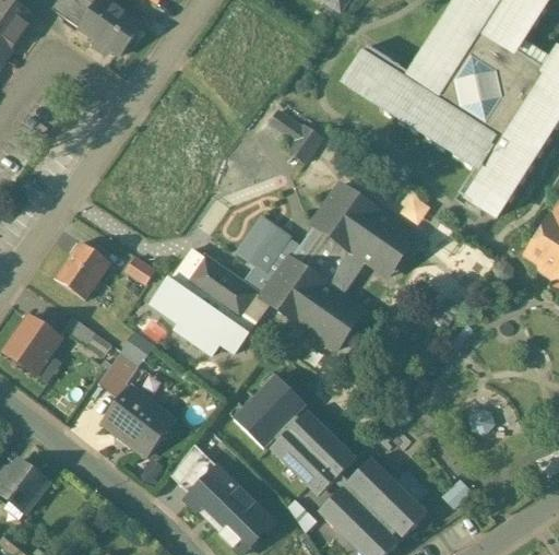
[(34,14),(12,0),(0,0),(0,62),(1,61),(0,59),(0,52),(16,30),(21,33),(34,14)]
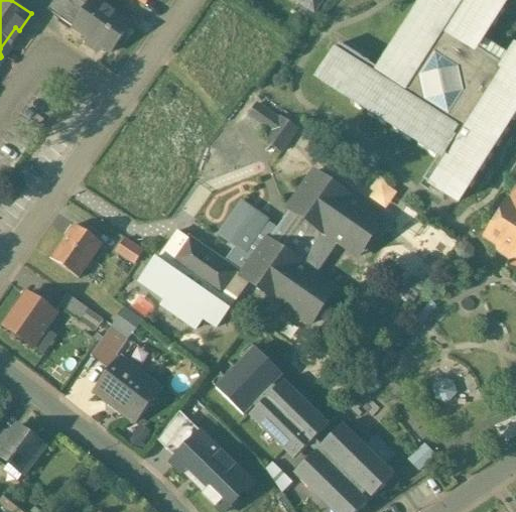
[(70,0),(59,15),(73,24),(73,25),(109,49),(129,20),(106,4),(107,2),(104,0),(70,0)]
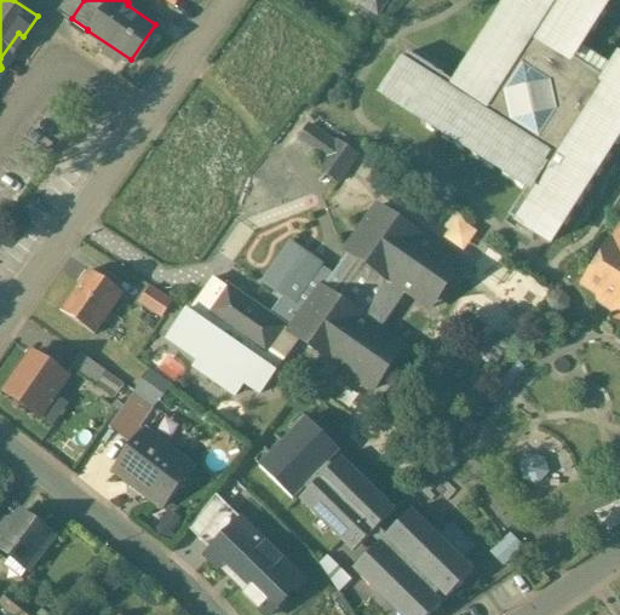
[(360,0),(375,11),(383,0),(360,0)]
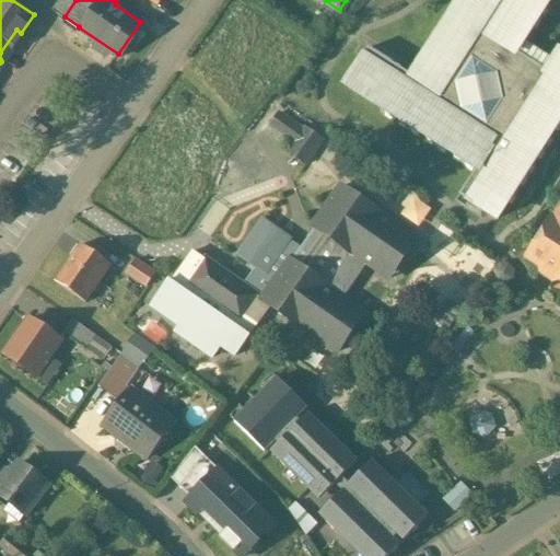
[(442,23),(439,20),(427,38),(431,41),(424,50),(421,48),(409,66),(412,69),(410,72),(399,65),(375,102),(382,105),(378,108),(389,115),(392,112),(399,117),(397,120),(416,131),(418,128),(427,134),(424,138),(443,149),(445,146),(454,151),(452,155),(470,166),(473,163),(476,165),(468,176),(505,199),(506,198),(510,200),(516,190),(513,188),(517,181),(522,183),(533,164),(529,162),(535,153),(539,155),(551,137),(547,135),(553,125),(557,127),(559,122),(559,48),(558,47),(545,68),(515,49),(532,23),(535,25),(547,8),(543,4),(545,0),(451,0),(444,11),(448,13),(442,23)]
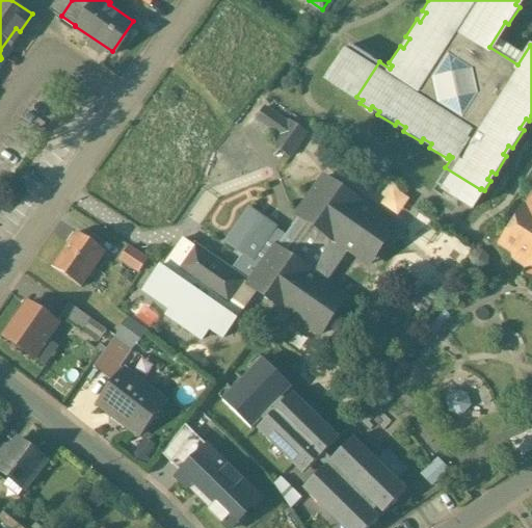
[(287,121),(264,104),(255,116),(278,132),(287,121)]
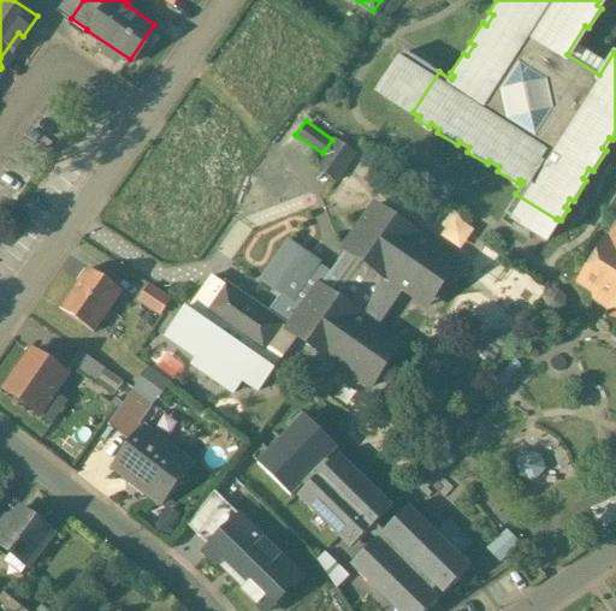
[(323,153),(315,164),(335,178),(354,150),(335,136),(332,140),(323,153)]
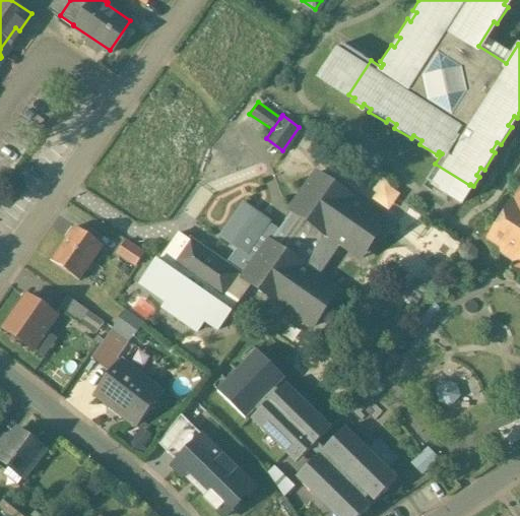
[(305,197),(289,217),(286,215),(277,230),(267,222),(269,218),(243,200),(218,234),(245,251),(233,267),(190,238),(179,230),(163,252),(141,282),(213,333),(251,280),(312,324),(323,308),(318,305),(332,284),(318,274),(340,242),(354,252),(369,232),(374,236),(385,219),(315,171),(299,193),(305,197)]
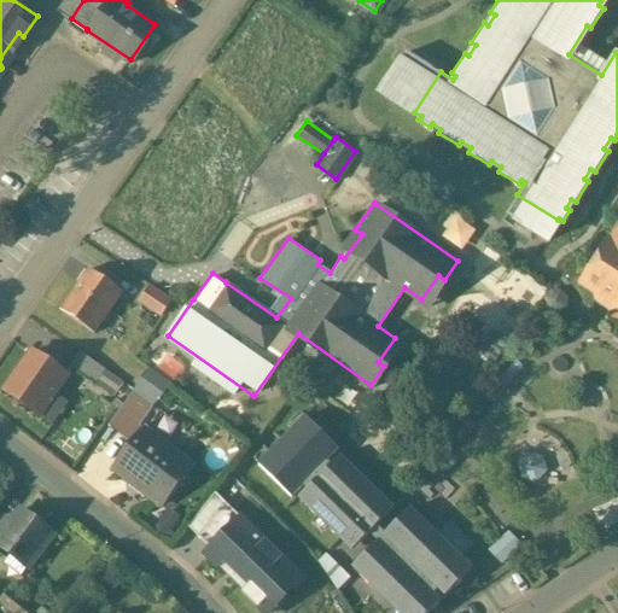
[(461,244),(474,223),(455,211),(443,232),(461,244)]
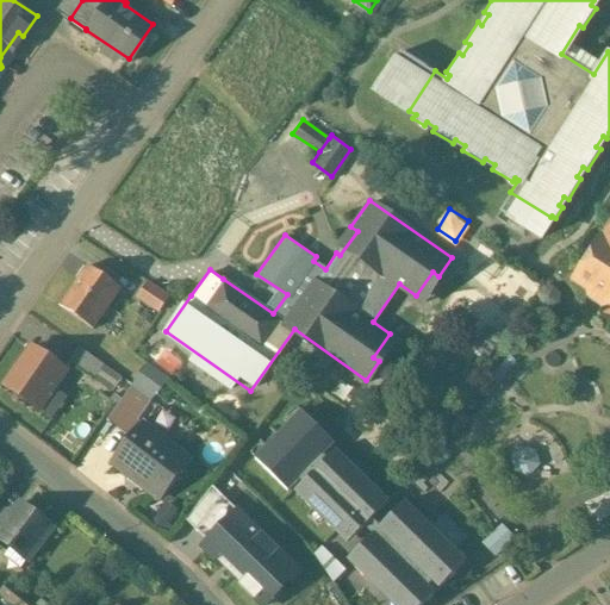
[(609,223),(609,224),(609,226),(603,238),(601,237),(574,278),(586,286),(585,287),(587,295),(602,305),(609,303),(609,301),(609,223)]
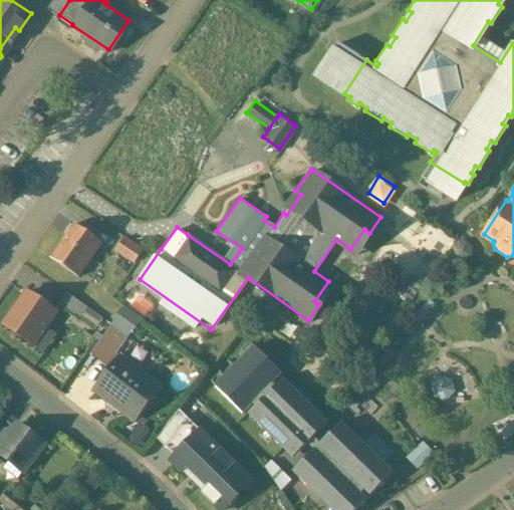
[(74,221),(50,255),(77,274),(100,240),(74,221)]
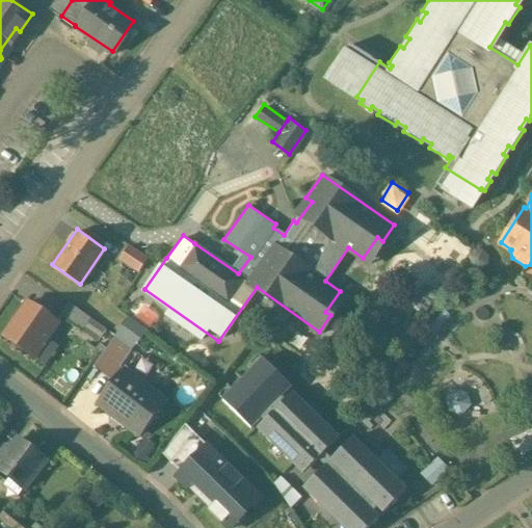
[(147,257),(128,244),(120,256),(138,269),(147,257)]
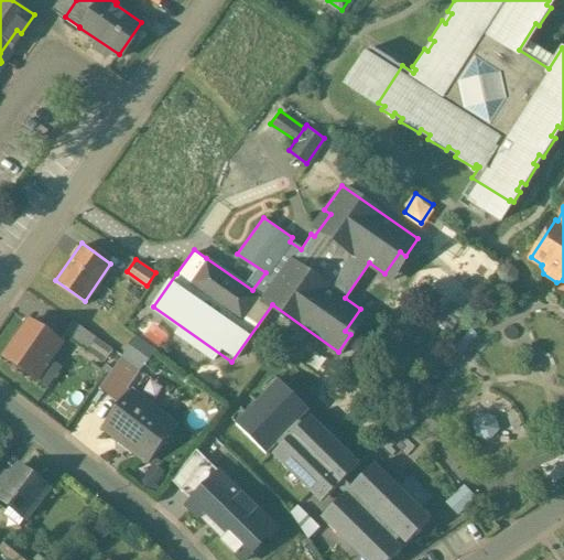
[(29,318),(3,354),(35,376),(61,340),(29,318)]
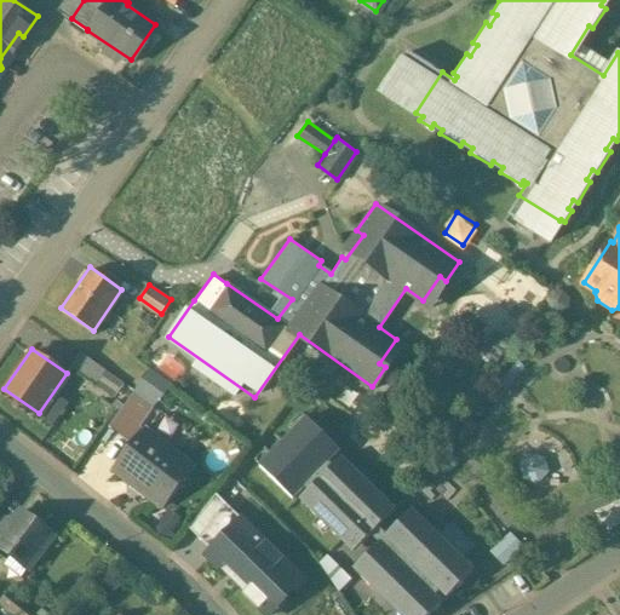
[(104,368),(80,351),(70,365),(95,381),(104,368)]
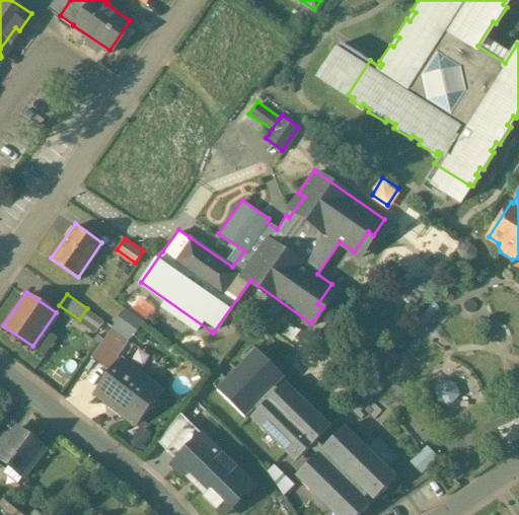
[(116,327),(97,354),(110,363),(129,337),(116,327)]
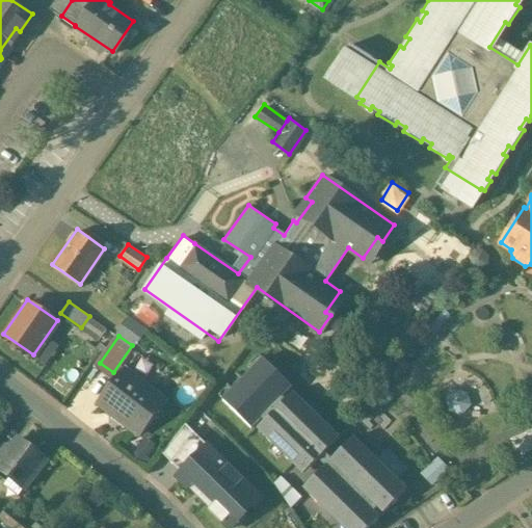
[(263,357),(222,398),(250,425),(261,415),(264,419),(257,426),(303,472),(318,456),(324,450),(339,436),(292,390),(285,397),(282,394),(292,384),(263,357)]
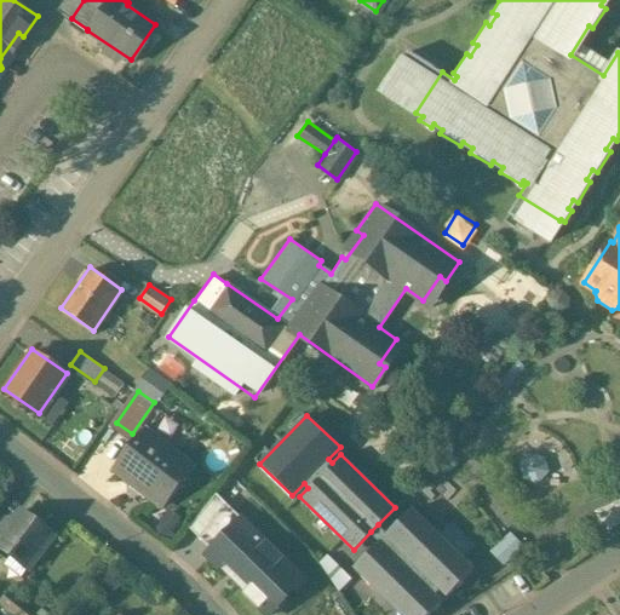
[(191,464),(145,427),(114,467),(160,504),(191,464)]
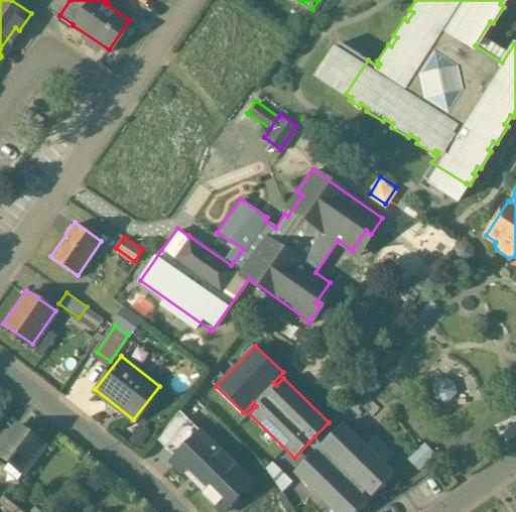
[(356,511),(394,471),(343,422),(321,443),(315,450),(295,471),(337,511),(356,511)]
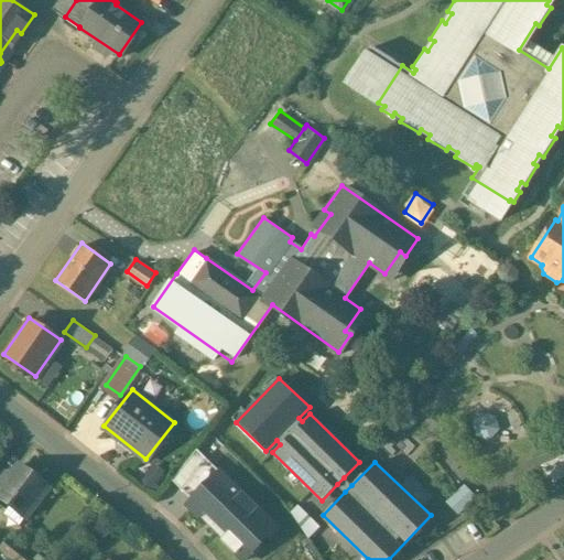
[(19,463),(10,474),(4,471),(0,476),(0,497),(23,516),(47,485),(19,463)]
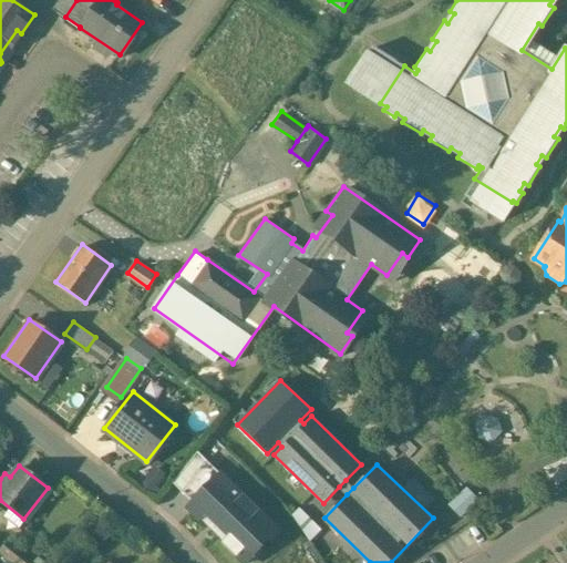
[(246,562),(284,524),(224,468),(186,507),(245,562),(246,562)]
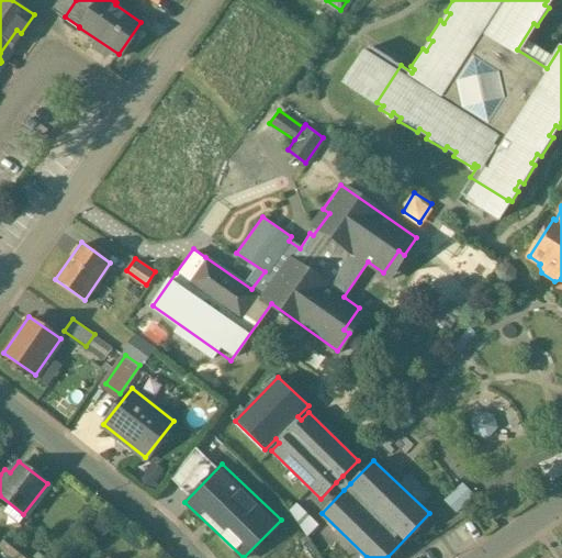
[(343,476),(336,482),(344,490),(350,483),(343,476)]
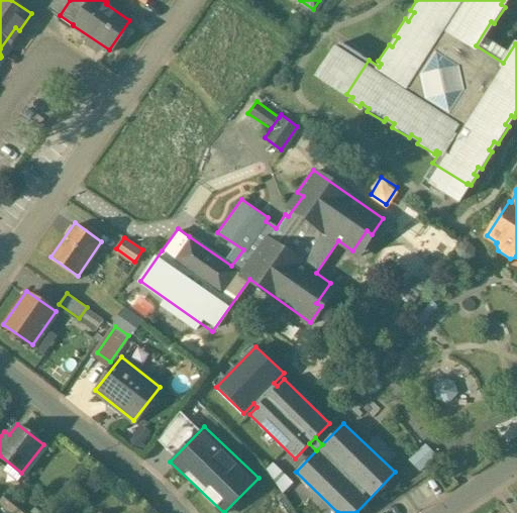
[(435,453),(425,443),(410,457),(420,469),(435,453)]
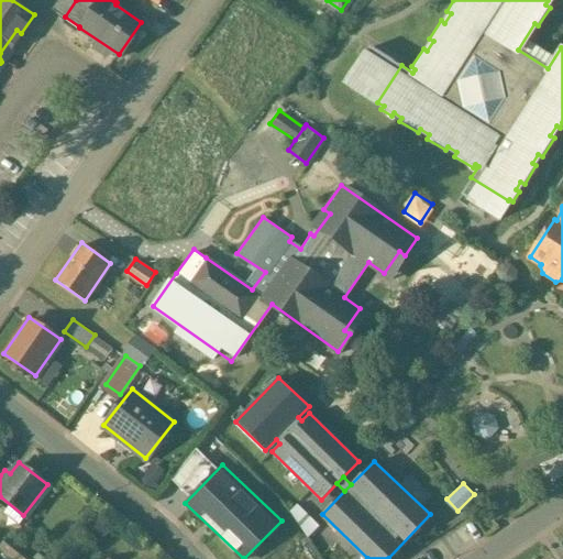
[(297,503),(290,510),(308,535),(319,524),(297,503)]
